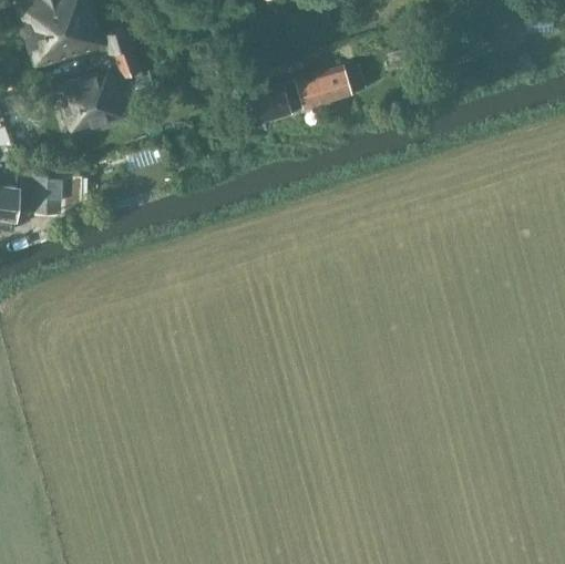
[(90,0),(89,0),(27,0),(16,3),(37,69),(106,45),(110,54),(114,53),(123,80),(142,73),(125,30),(104,38),(91,0),(90,0)]
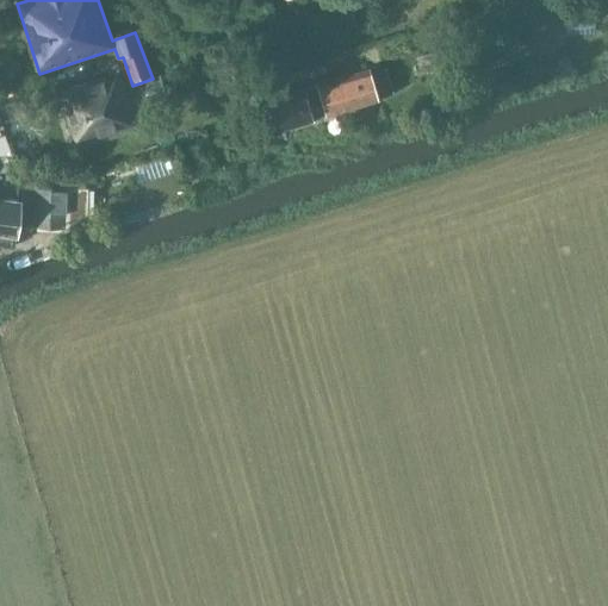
[(421,77),(441,73),(436,56),(417,61),(421,77)]
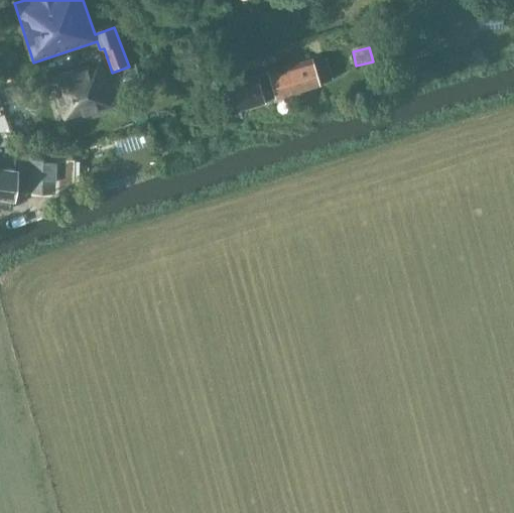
[(328,59),(313,65),(312,61),(269,75),(225,88),(233,113),(277,100),(277,101),(320,88),(320,86),(334,82),(328,59)]
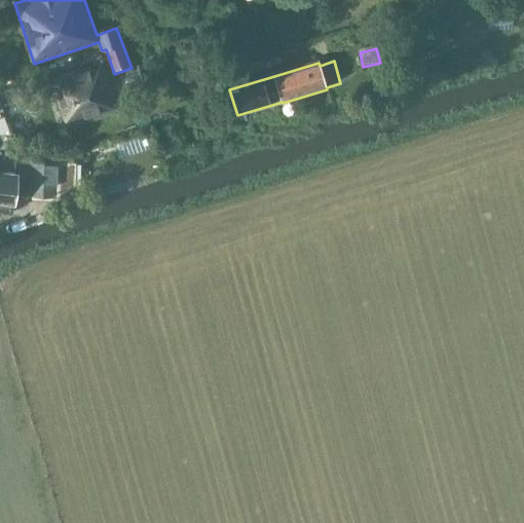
[(67,129),(119,114),(105,68),(92,71),(91,69),(52,81),(67,129)]
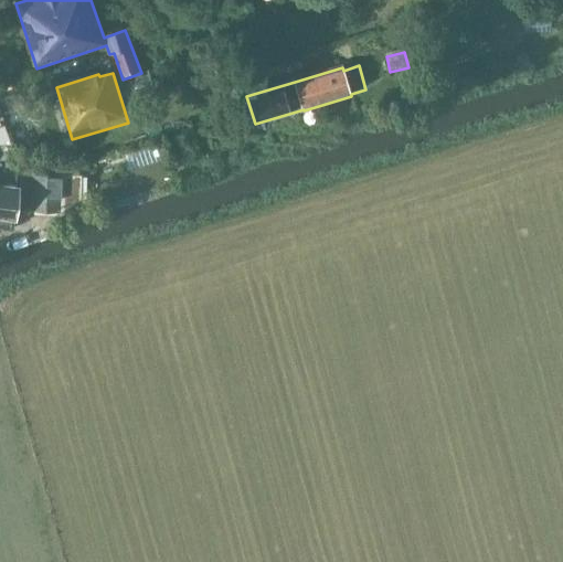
[(6,128),(0,130),(0,148),(13,148),(6,128)]
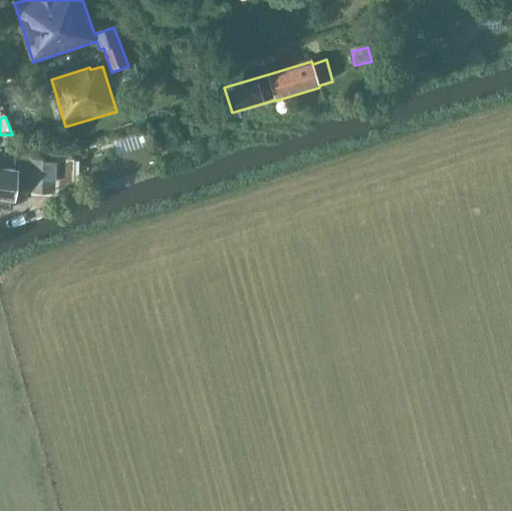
[(70,163),(20,162),(19,193),(70,195),(70,163)]
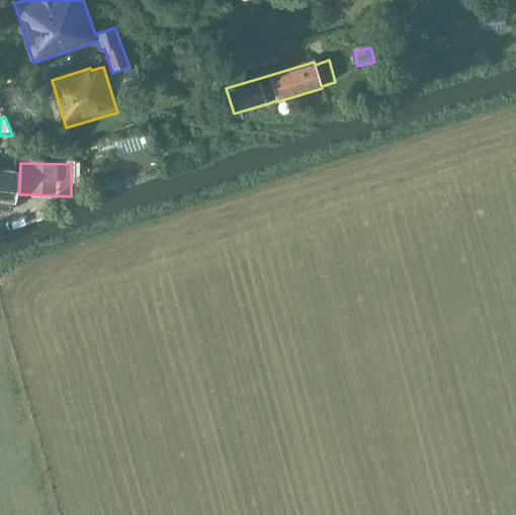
[(0,170),(0,209),(13,210),(17,173),(0,170)]
